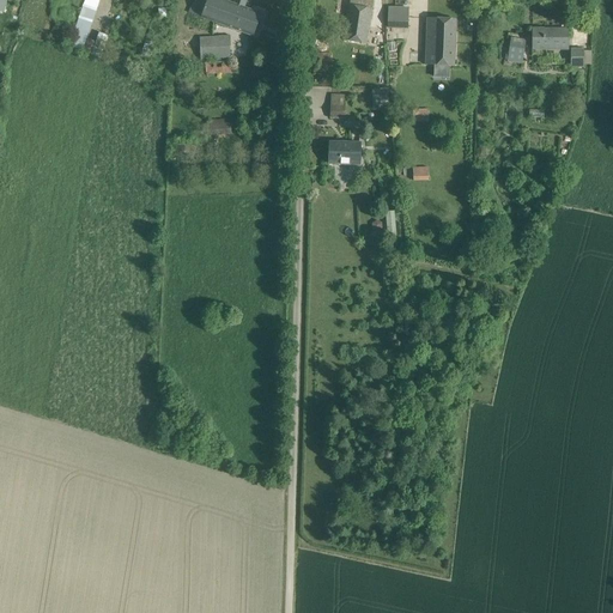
[(195,0),(190,14),(254,36),(261,13),(244,7),(247,0),(236,0),(235,4),(224,0),(195,0)]
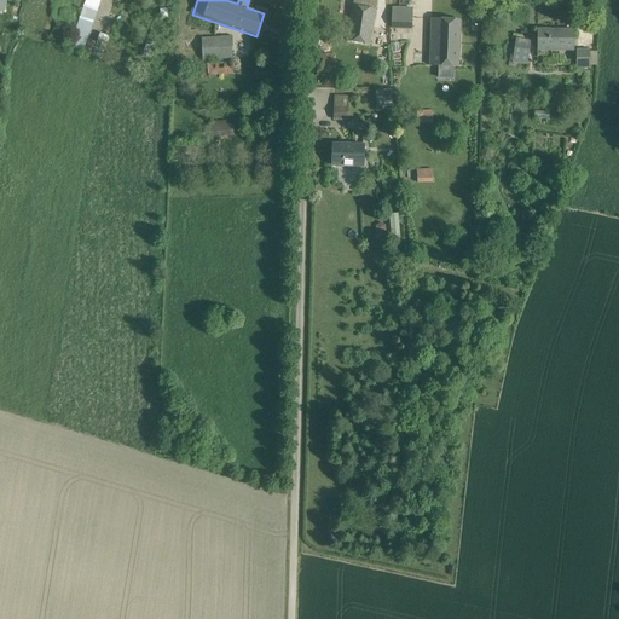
[(354,0),(353,5),(348,41),(369,45),(376,9),(375,9),(376,0),(375,0),(354,0)]
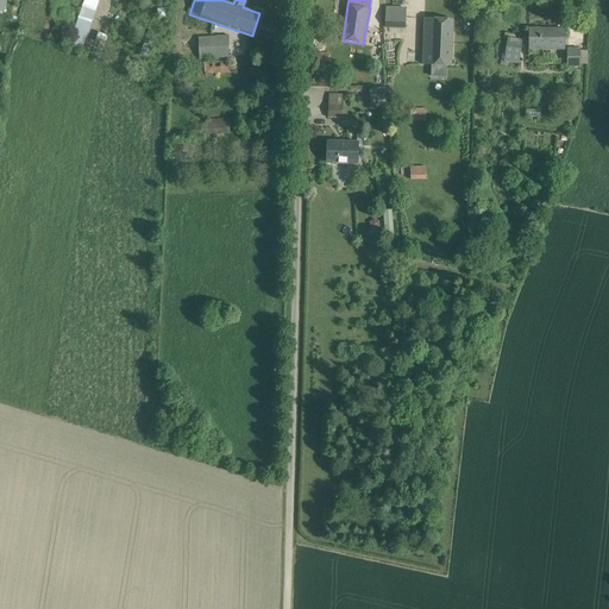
[(407,7),(385,6),(384,31),(391,31),(391,29),(406,29),(407,7)]
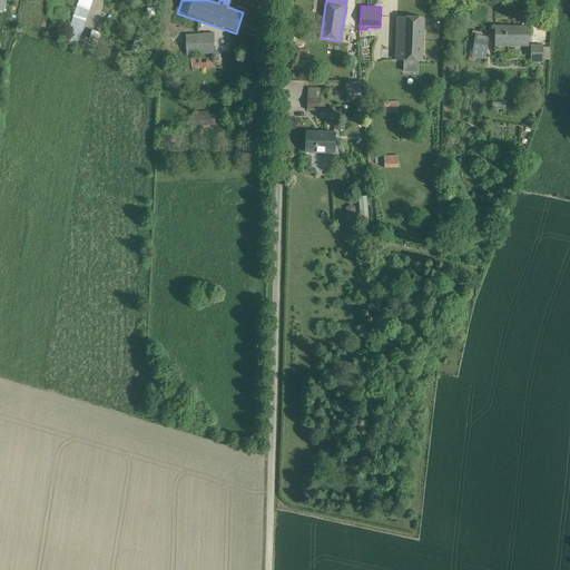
[(421,61),(424,18),(397,17),(394,60),(421,61)]
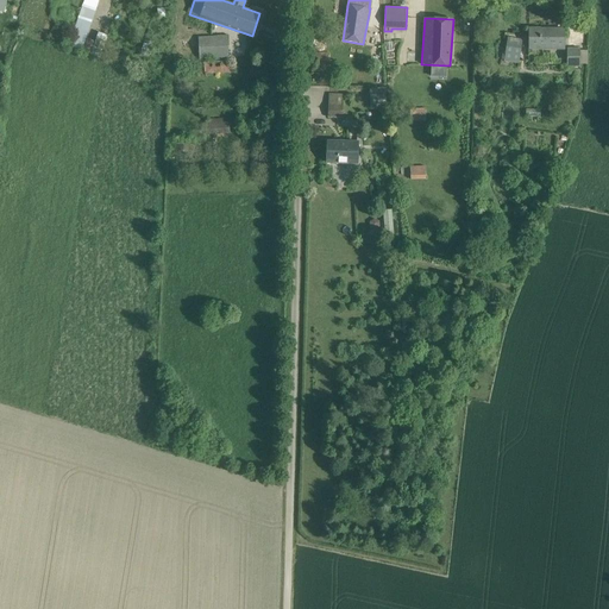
[(565,49),(565,30),(539,30),(539,29),(531,29),(529,29),(529,50),(565,49)]
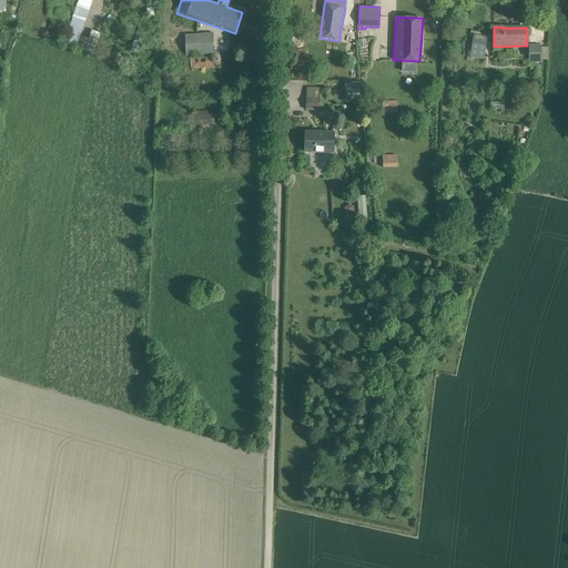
[(101,33),(92,30),(84,51),(93,54),(101,33)]
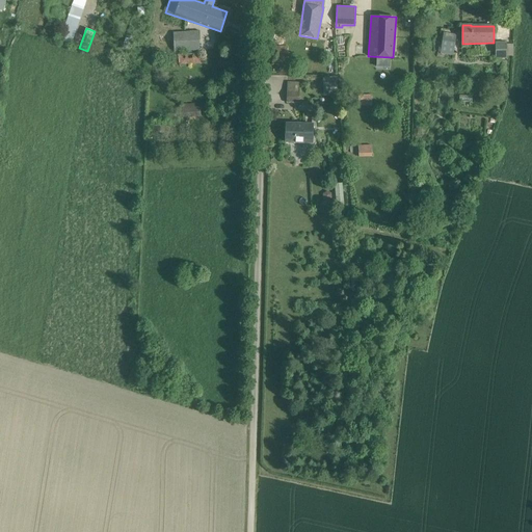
[(174,32),(175,51),(201,50),(198,30),(174,32)]
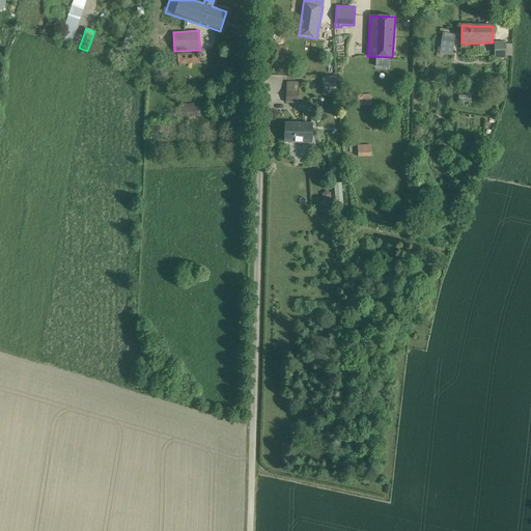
[(452,55),(455,34),(443,32),(440,54),(452,55)]
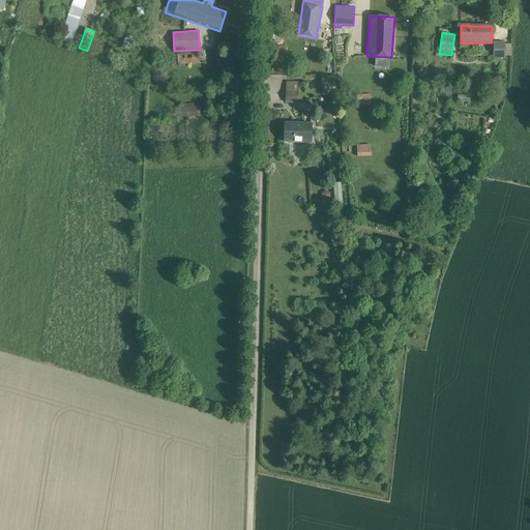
[(79,47),(82,36),(76,33),(71,45),(79,47)]
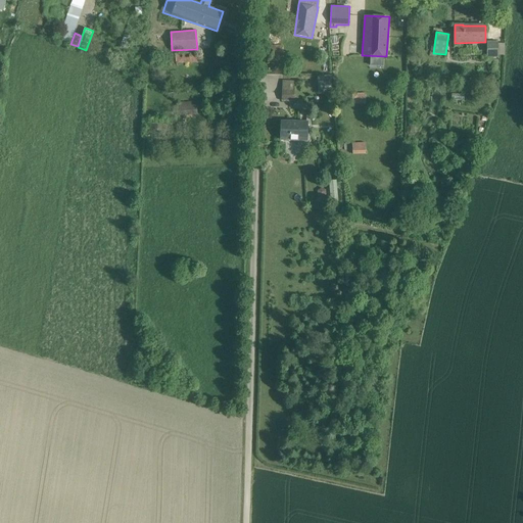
[(498,57),(497,41),(487,41),(487,58),(498,57)]
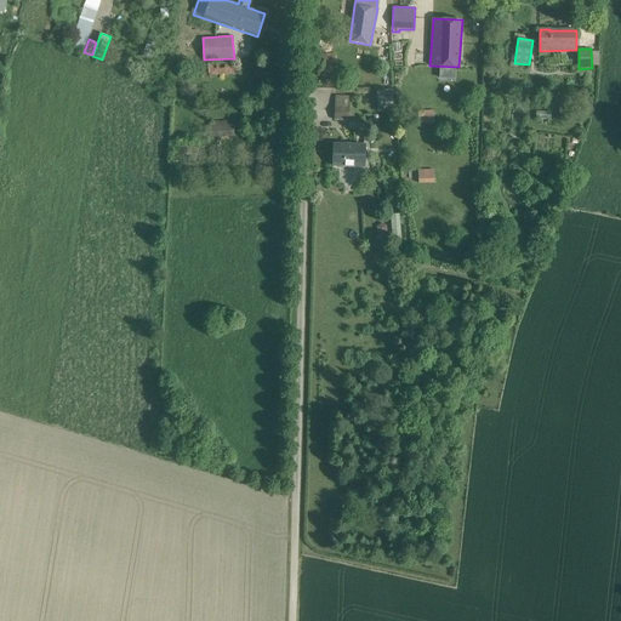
[(336,68),(336,56),(322,56),(322,69),(336,68)]
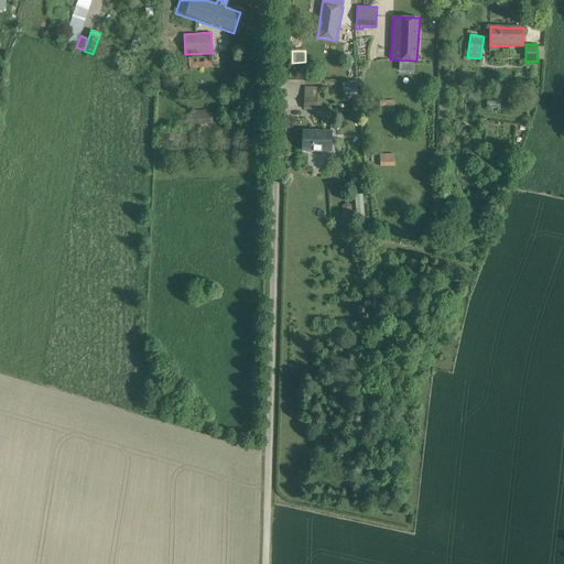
[(193,57),(193,67),(213,66),(212,56),(193,57)]
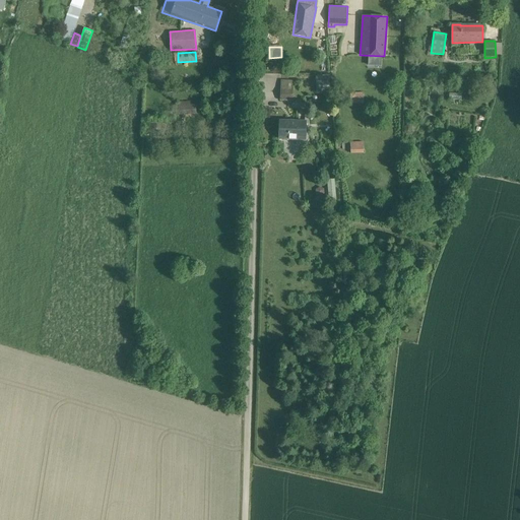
[(213,57),(211,68),(228,70),(229,58),(213,57)]
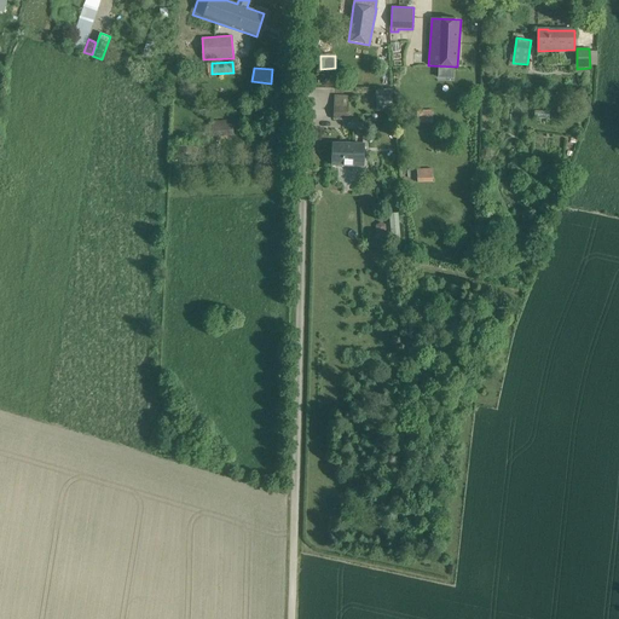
[(393,111),(392,90),(377,90),(377,111),(393,111)]
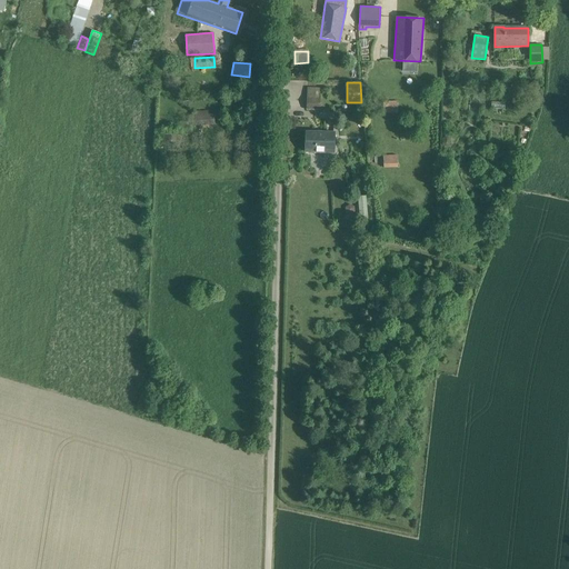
[(320,110),(321,89),(308,88),(307,109),(320,110)]
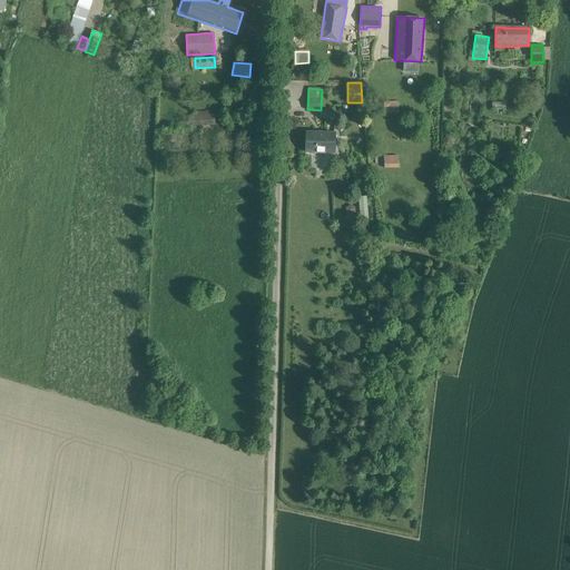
[(384,102),(384,114),(397,114),(399,102),(384,102)]
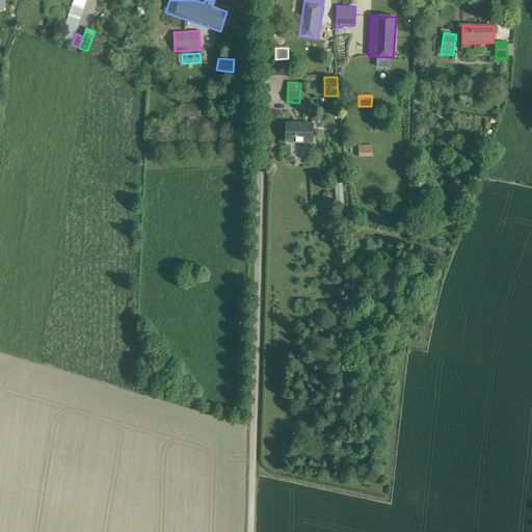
[(201,115),(201,104),(180,104),(181,116),(201,115)]
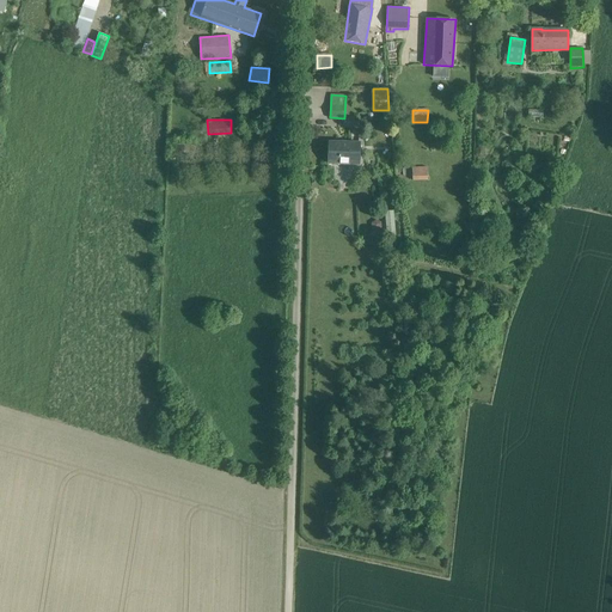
[(360,165),(360,144),(330,142),(329,163),(360,165)]
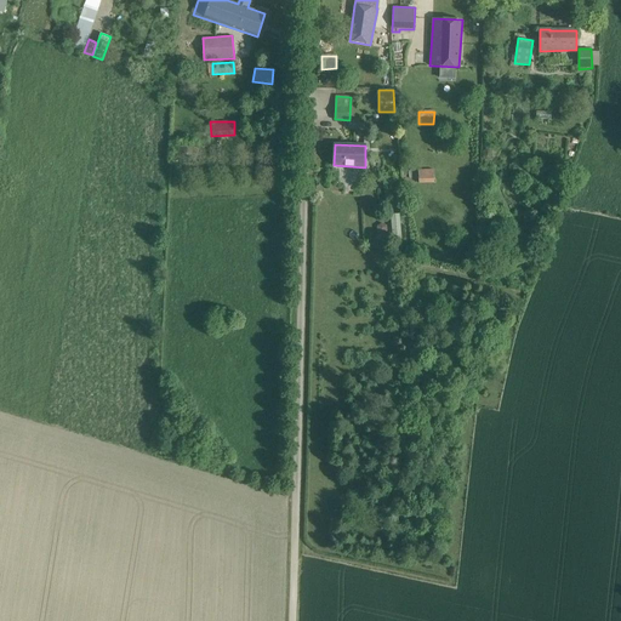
[(494,159),(494,153),(491,149),(488,149),(484,153),(484,159),(488,161),(491,161),(494,159)]
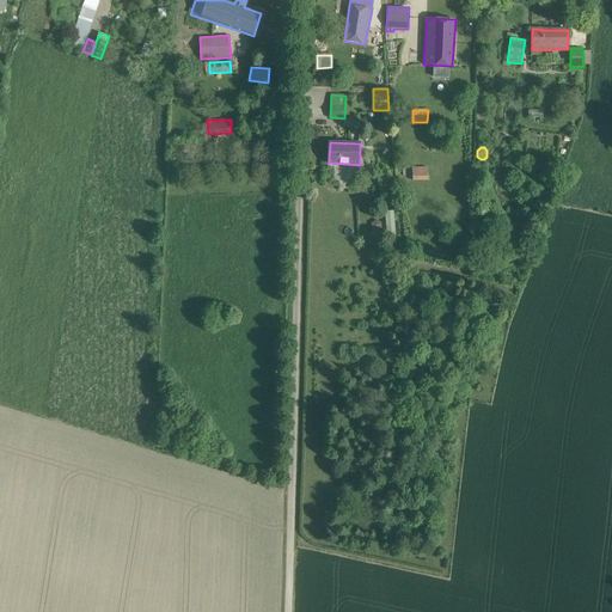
[(414,167),(414,181),(428,181),(427,167),(414,167)]
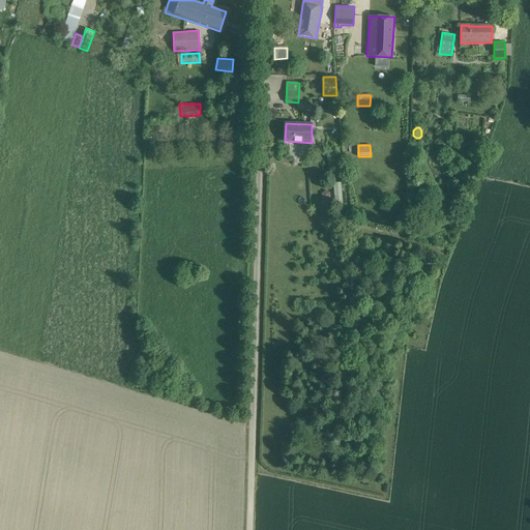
[(329,159),(328,168),(345,170),(345,165),(344,165),(344,160),(329,159)]
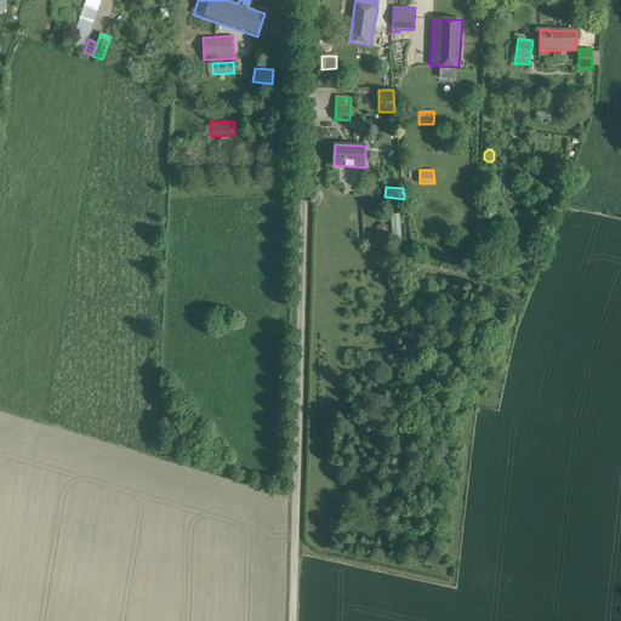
[(387,232),(387,224),(381,223),(377,227),(377,233),(382,234),(387,232)]
